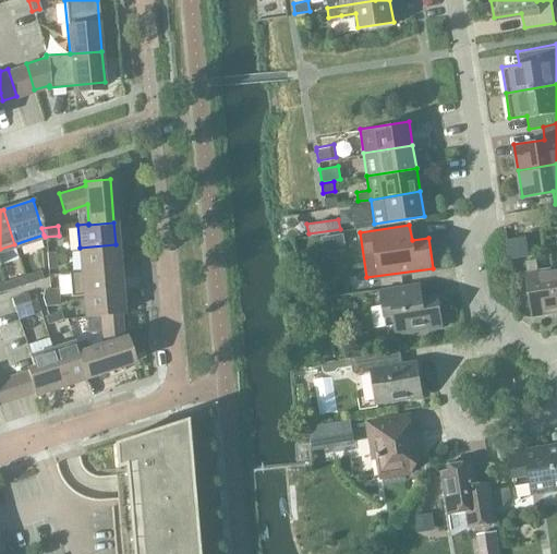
[(69,271),(118,266),(116,244),(80,248),(81,269),(68,271),(69,271)]
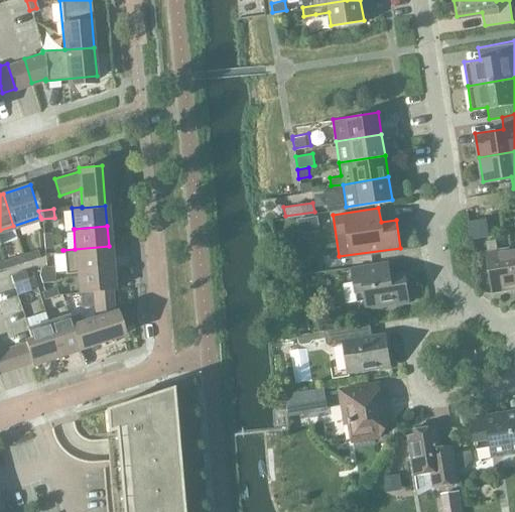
[(43,247),(51,246),(50,231),(42,232),(43,247)]
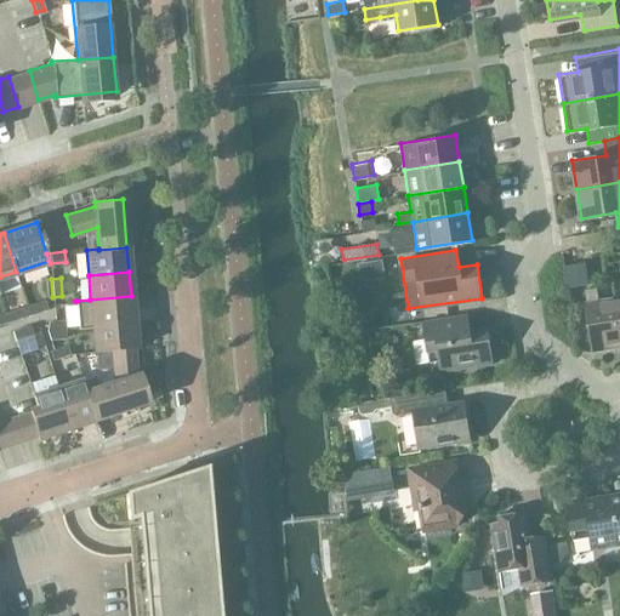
[(619,344),(619,343),(613,297),(598,300),(596,286),(584,287),(586,301),(584,301),(591,349),(619,344)]
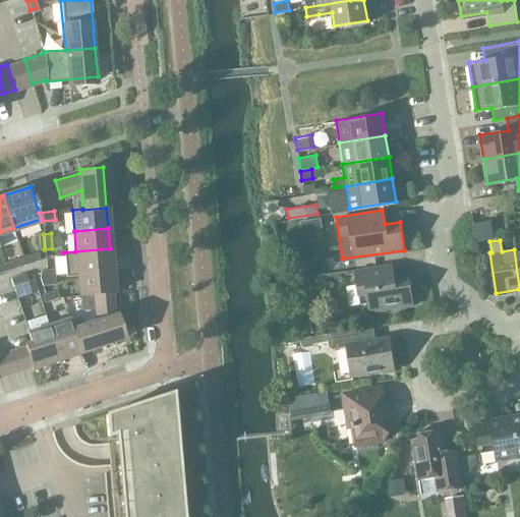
[(65,274),(111,270),(110,248),(64,252),(65,274)]
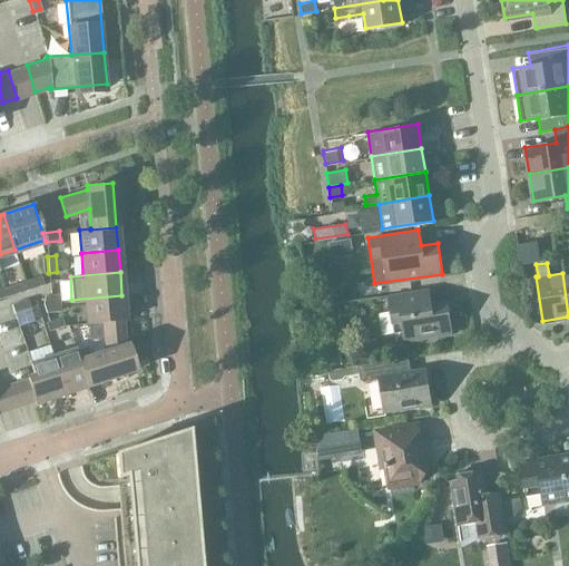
[(27,288),(40,284),(38,275),(25,279),(27,288)]
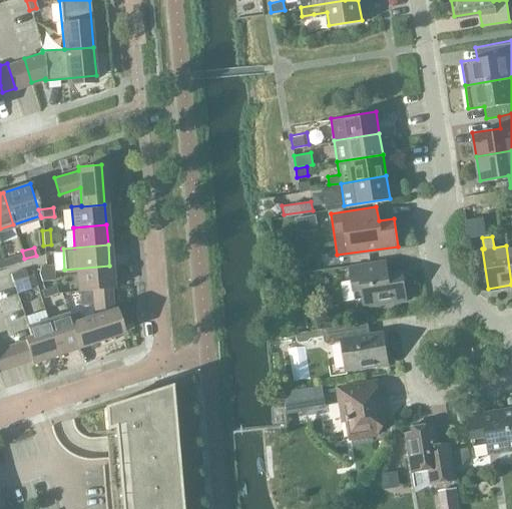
[(3,258),(6,265),(19,261),(17,252),(3,258)]
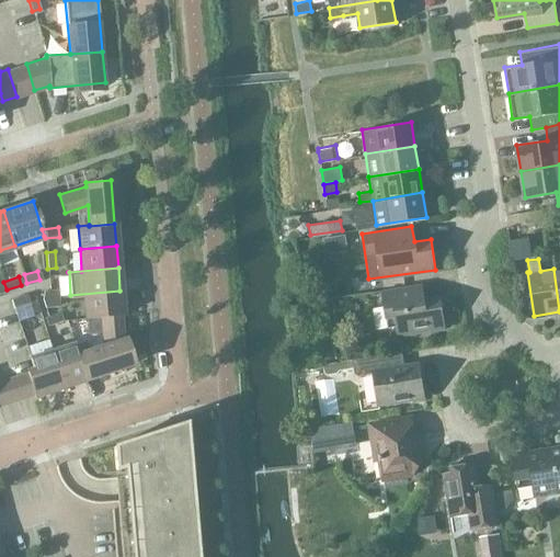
[(423,299),(421,284),(381,290),(387,326),(397,325),(398,334),(444,327),(438,297),(423,299)]
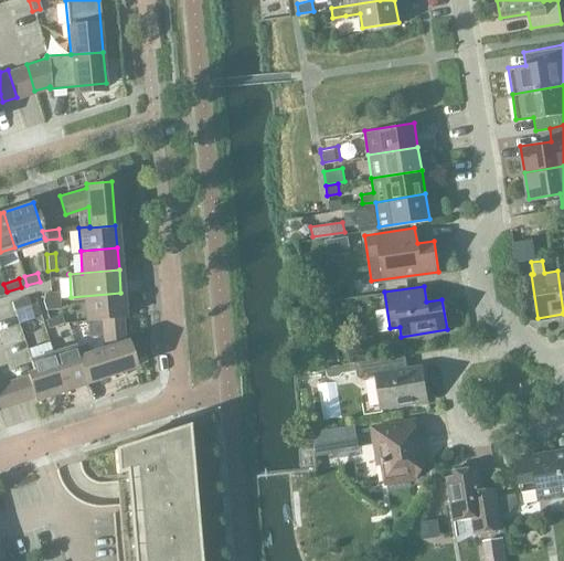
[(42,300),(59,299),(59,289),(43,290),(42,299),(42,300)]
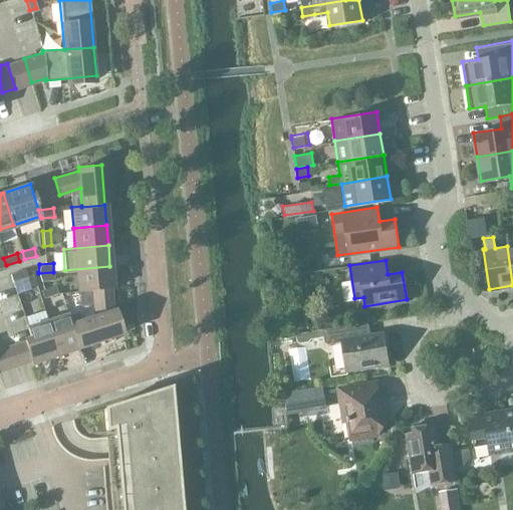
[(109,286),(109,287),(111,287),(109,266),(64,270),(64,271),(76,270),(78,290),(92,289),(92,288),(109,286)]
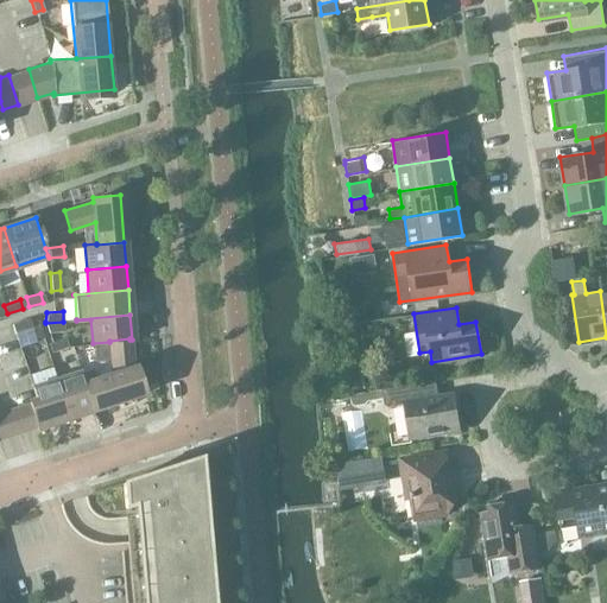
[(14,331),(31,327),(29,317),(11,322),(14,331)]
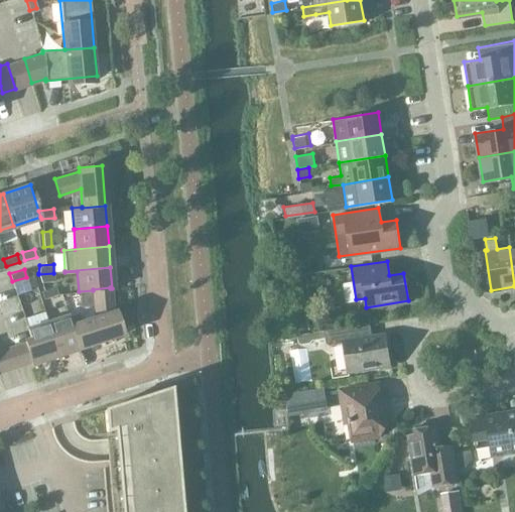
[(43,297),(57,293),(55,285),(40,290),(43,297)]
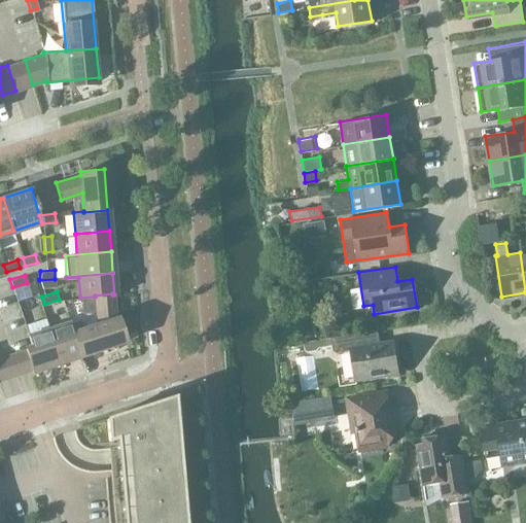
[(114,318),(112,294),(112,293),(95,295),(95,297),(97,324),(73,332),(72,332),(79,354),(126,340),(117,317),(114,318)]
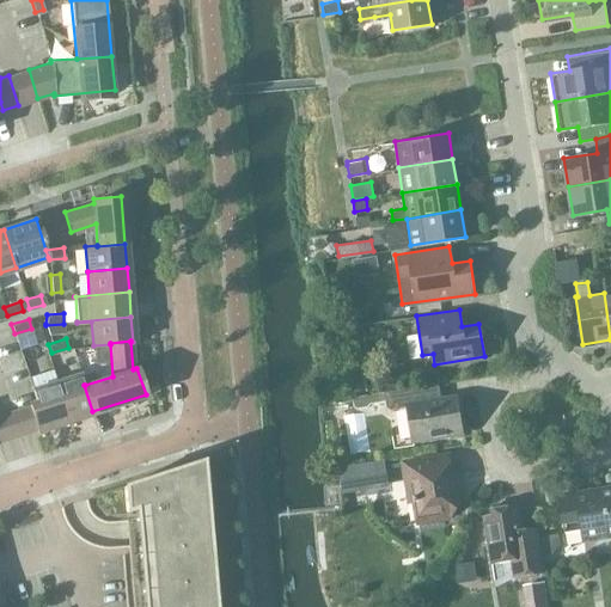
[(84,385),(85,385),(81,373),(56,381),(69,420),(92,411),(84,385)]
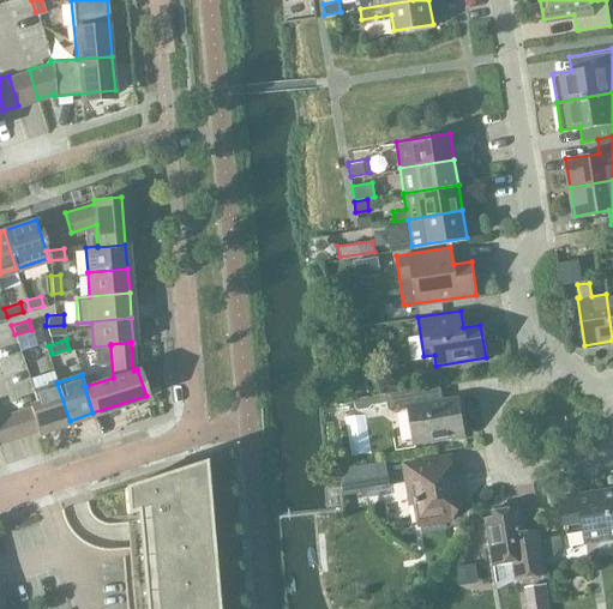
[(364,375),(349,378),(352,392),(366,390),(364,375)]
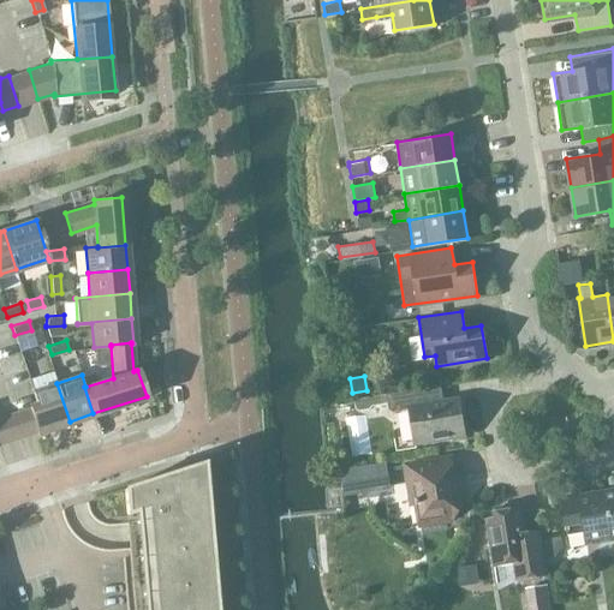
[(37,432),(70,422),(57,383),(33,390),(36,402),(28,406),(37,432)]
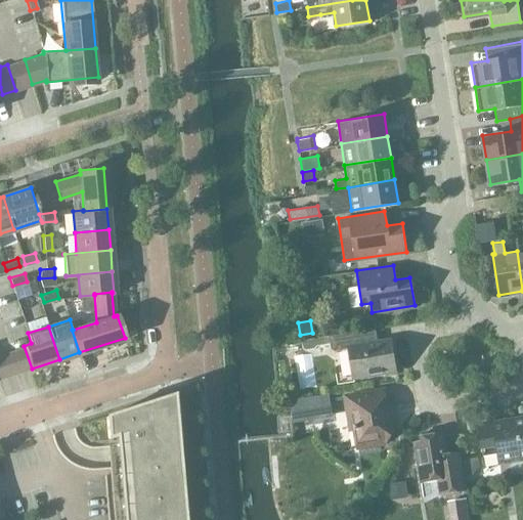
[(374,341),(372,328),(329,335),(330,343),(331,347),(334,349),(348,347),(352,376),(395,370),(390,339),(374,341)]
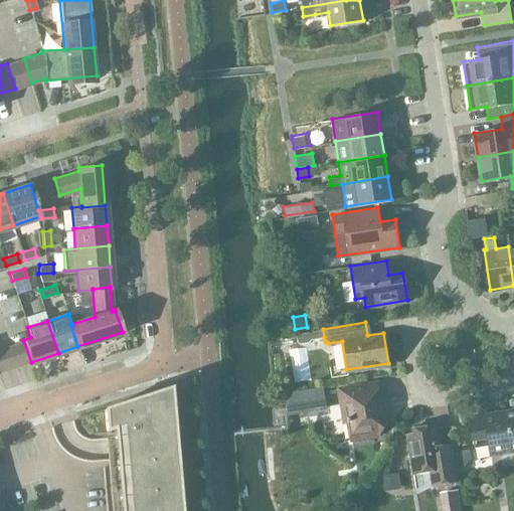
[(323,329),(296,333),(297,341),(300,342),(309,341),(311,339),(324,337),(323,329)]
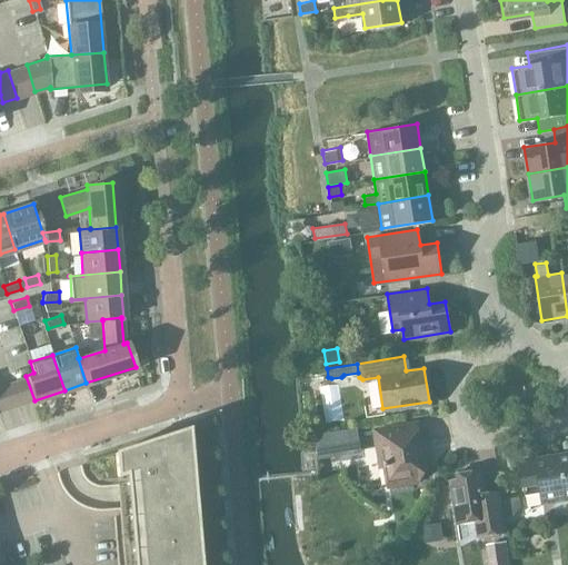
[(412,438),(410,423),(379,427),(388,485),(417,481),(429,463),(426,436),(412,438)]
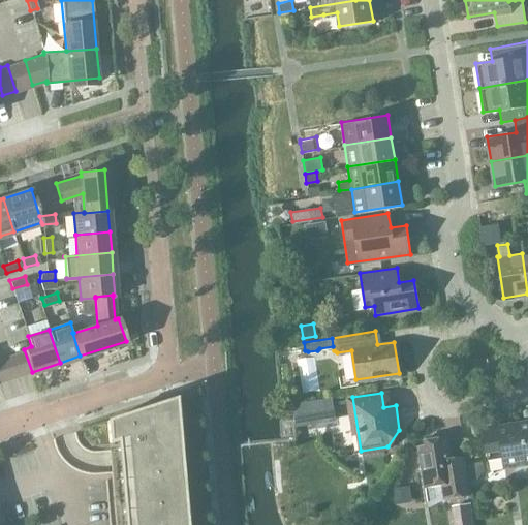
[(185,524),(183,498),(174,397),(106,420),(109,441),(125,436),(132,524),(185,524)]
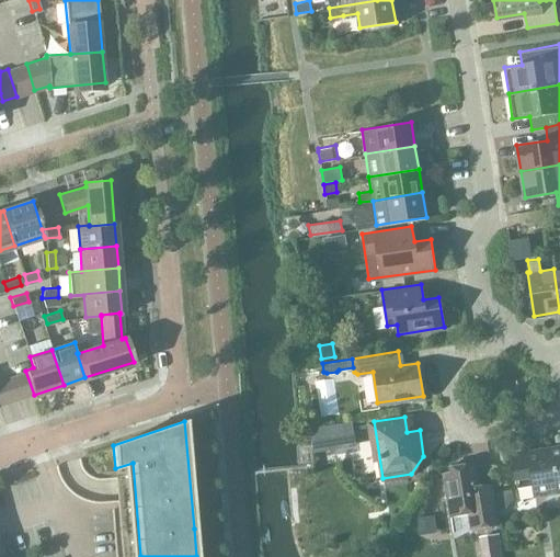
[(328,425),(308,429),(311,452),(331,448),(328,425)]
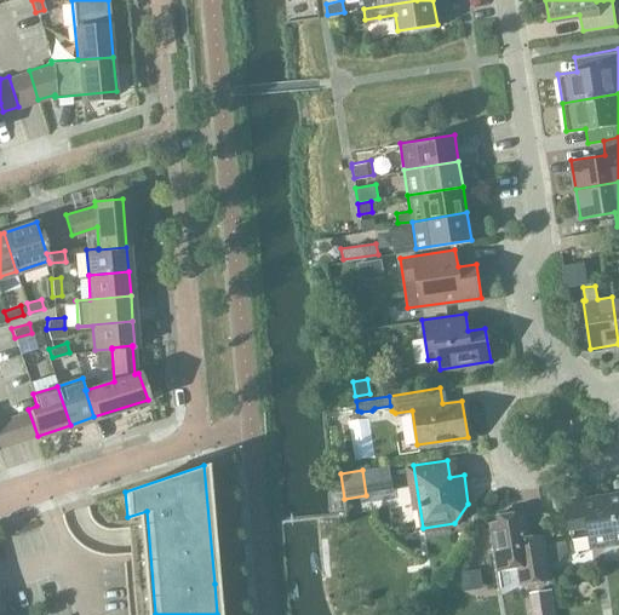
[(618,490),(566,499),(572,538),(589,535),(590,546),(618,541),(618,490)]
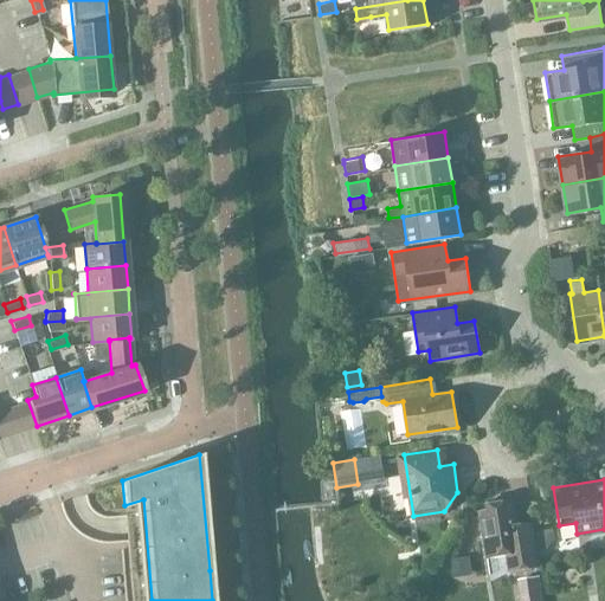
[(504,501),(503,497),(502,496),(487,498),(486,501),(487,509),(478,510),(489,575),(508,573),(508,569),(538,564),(531,522),(516,524),(513,498),(504,501)]
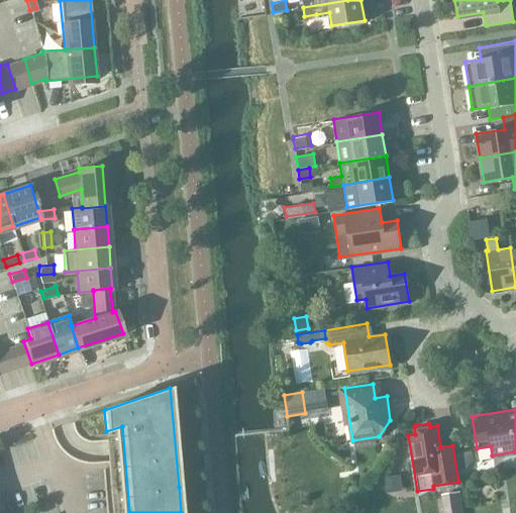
[(393,425),(385,437),(390,441),(399,429),(393,425)]
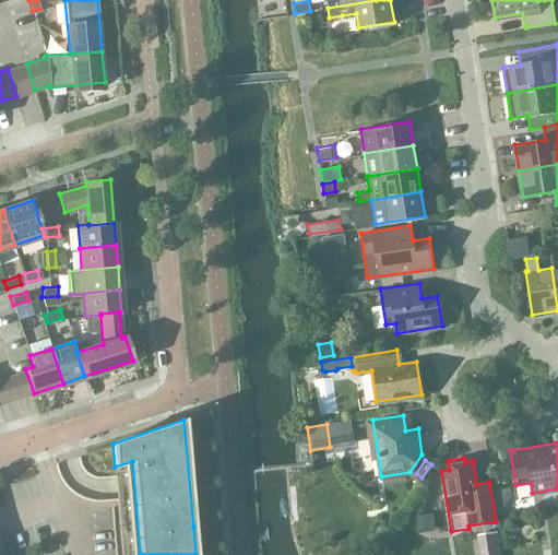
[(508,487),(491,489),(495,506),(503,505),(510,496),(508,487)]
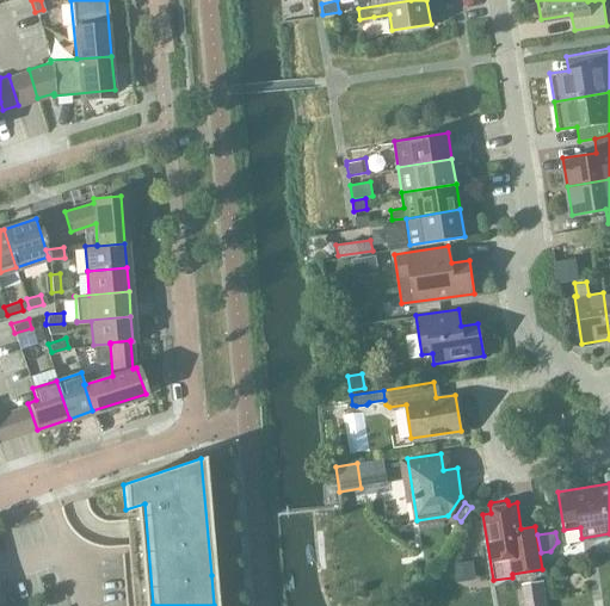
[(542,579),(524,581),(527,595),(543,593),(542,579)]
